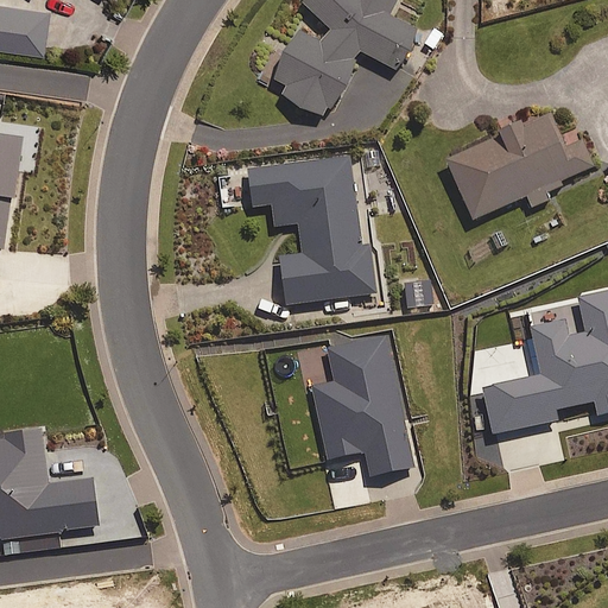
[(290,99),(321,114),(324,106),(333,109),(361,49),(397,67),(416,26),(387,13),(393,0),(298,0),(325,24),(316,43),(293,32),(274,74),(297,84),(290,99)]
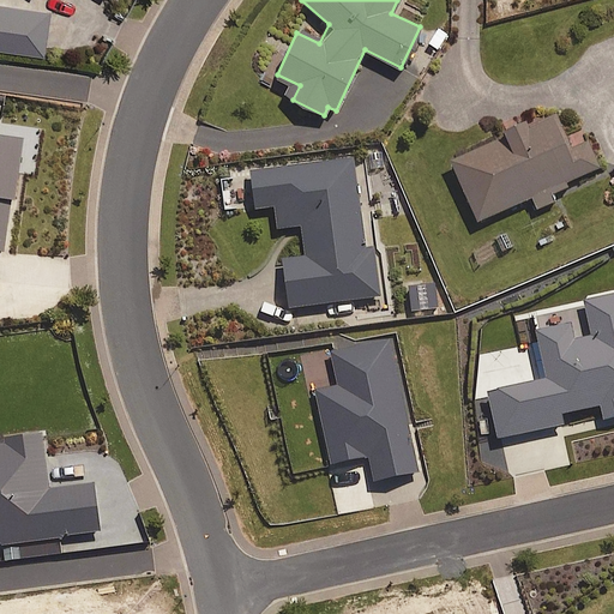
[(46,8),(0,1),(0,44),(40,50),(46,8)]
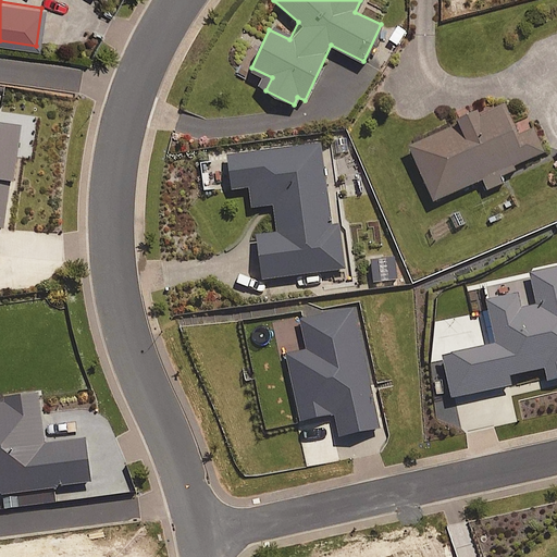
[(503,182),(500,175),(516,169),(515,163),(544,151),(530,120),(512,127),(502,103),(407,145),(431,199),(481,177),(485,189),(503,182)]
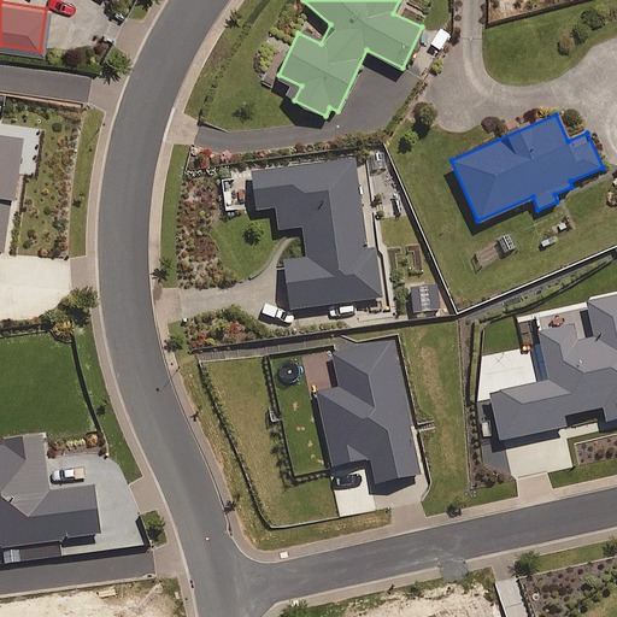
[(0,245),(6,246),(21,140),(0,137),(0,245)]
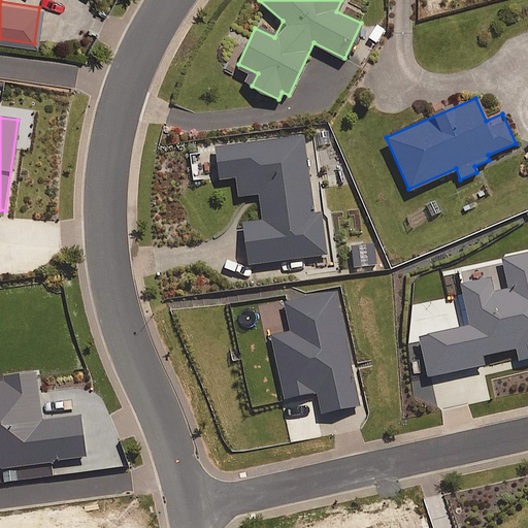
[(312,213),(304,135),(215,144),(218,178),(234,176),(236,195),(258,193),(261,218),(241,220),(246,263),(326,254),(321,212),(312,213)]
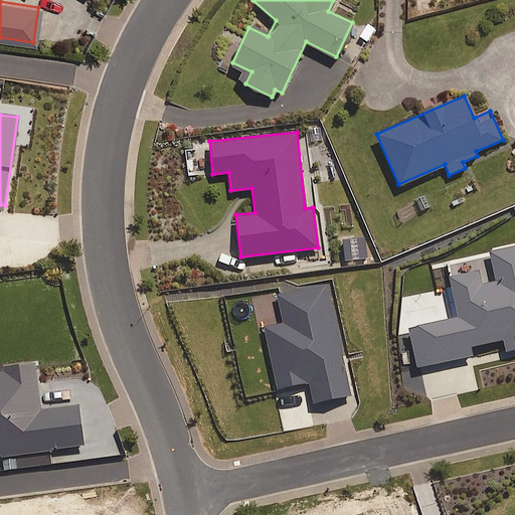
[(514,347),(514,244),(489,250),(495,280),(478,283),(473,262),(447,268),(458,315),(394,329),(400,355),(412,352),(415,366),(471,354),(469,345),(502,338),(505,350),(514,347)]
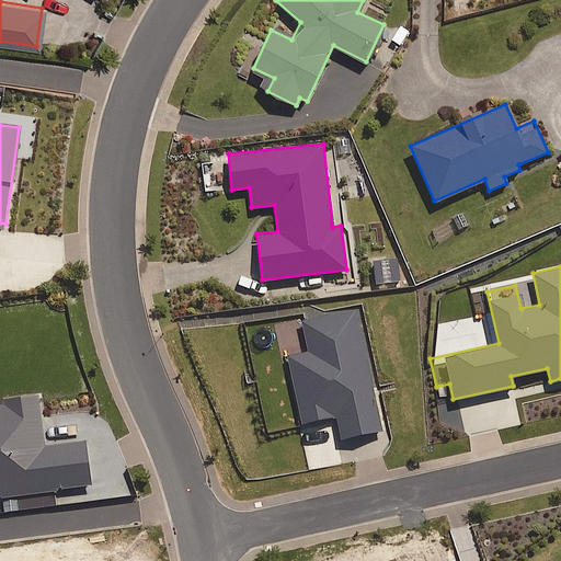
[(381,430),(355,310),(302,321),(308,351),(287,355),(301,422),(335,414),(341,438),(381,430)]
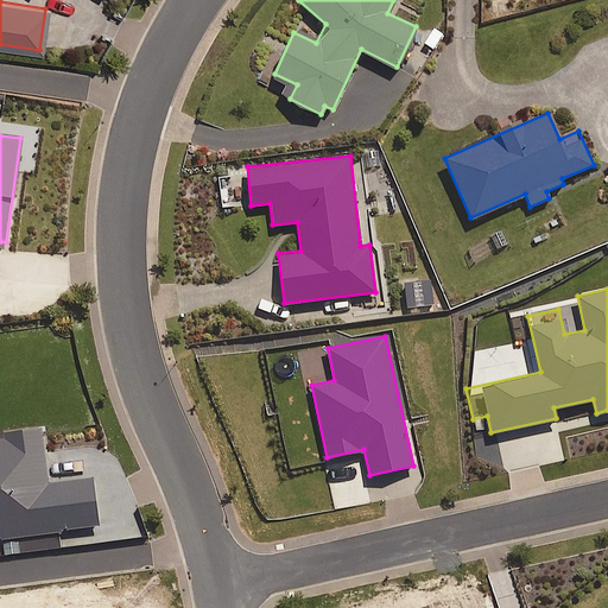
[(46,483),(39,428),(0,432),(0,537),(96,524),(90,477),(46,483)]
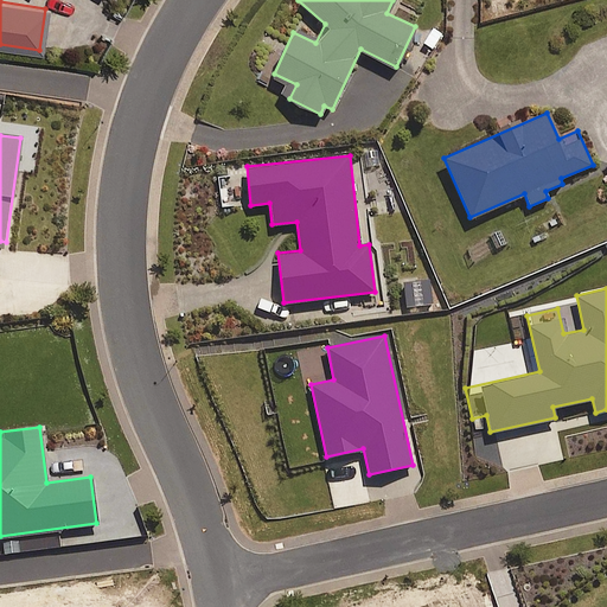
All buildings are outlined.
